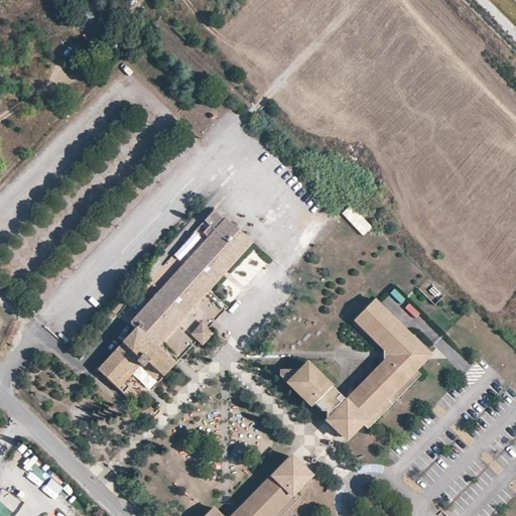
[(351,206),(343,214),(364,235),(372,227),(351,206)]
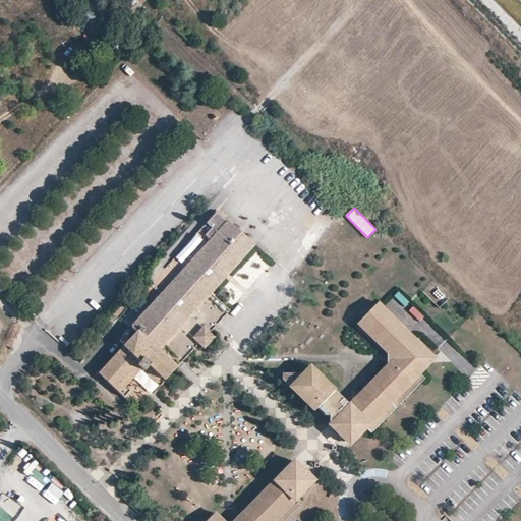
[(165,379),(198,342),(209,332),(229,310),(210,292),(253,244),(216,211),(205,222),(212,228),(206,234),(211,238),(161,293),(151,283),(143,291),(154,301),(132,324),(137,331),(99,372),(123,396),(129,389),(125,386),(122,382),(137,365),(141,368),(143,370),(149,365),(161,375),(165,379)]
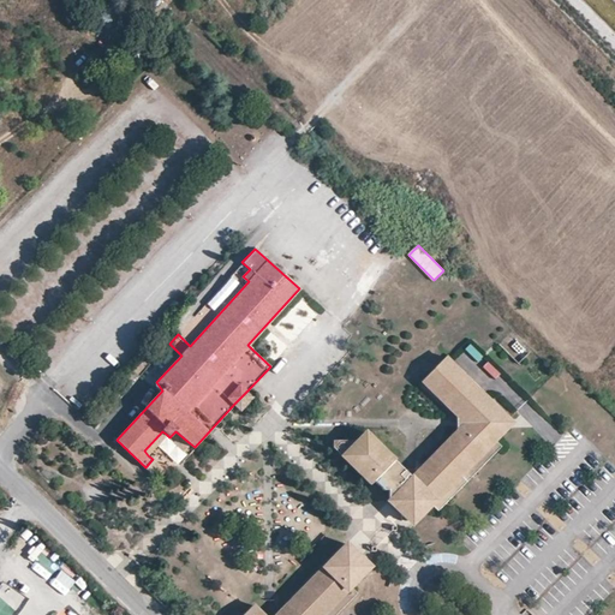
[(412,524),(431,503),(495,440),(508,427),(508,418),(446,358),(422,382),(457,416),(455,422),(455,433),(422,469),(412,467),(402,467),(375,440),(334,440),(333,446),(374,485),(380,481),(384,484),(383,487),(383,489),(384,490),(387,490),(389,490),(389,501),(412,524)]
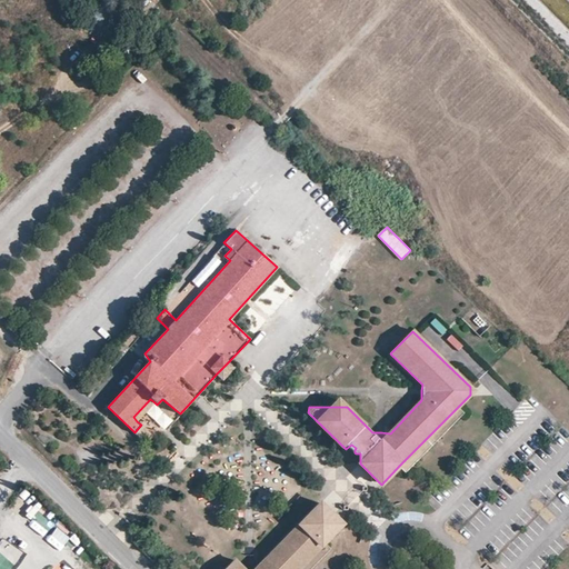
[(228,362),(217,373),(221,378),(233,367),(228,362)]
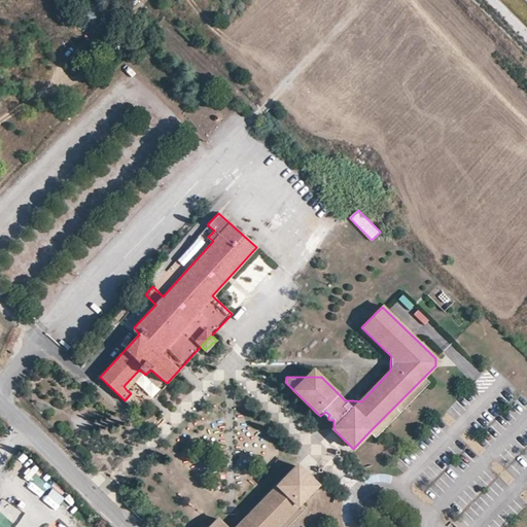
[(127,390),(143,373),(139,370),(124,386),(127,390)]
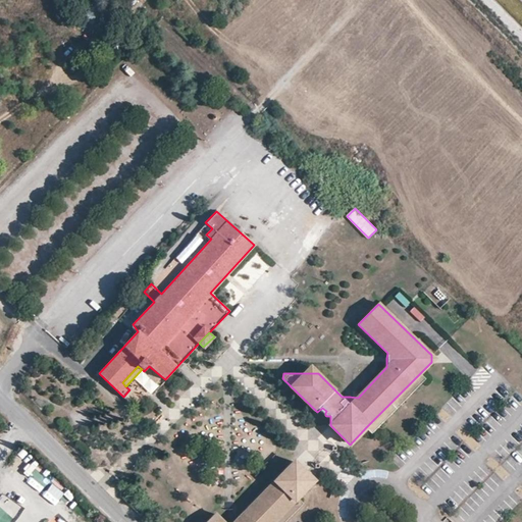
[(149,366),(144,371),(155,382),(161,376),(149,366)]
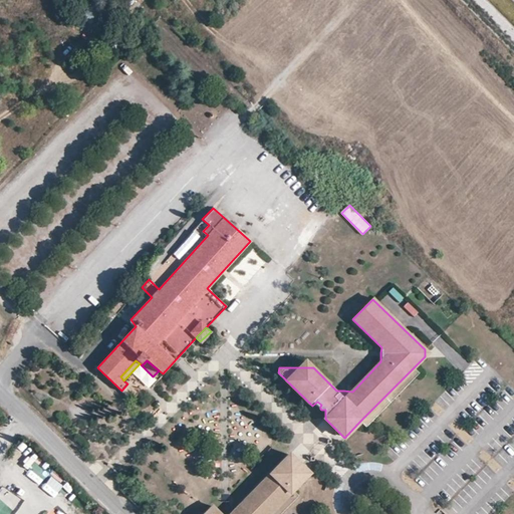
[(414,367),(360,421),(366,426),(419,373),(414,367)]
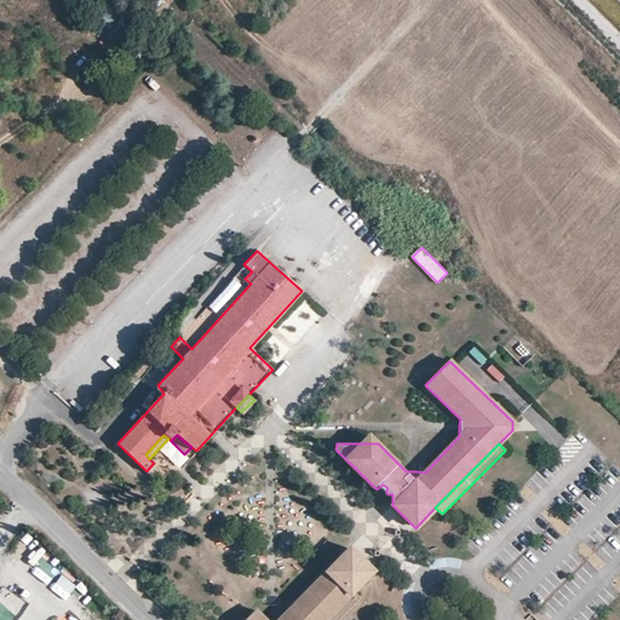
[(154,463),(147,471),(159,482),(166,475),(154,463)]
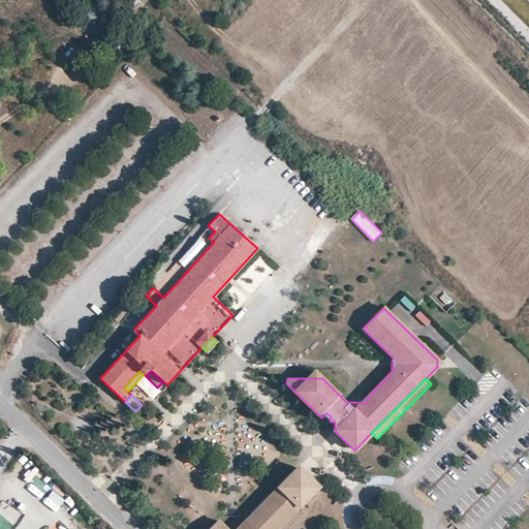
[(253,528),(276,528),(301,504),(318,487),(298,467),(244,521),(250,525),(253,528)]
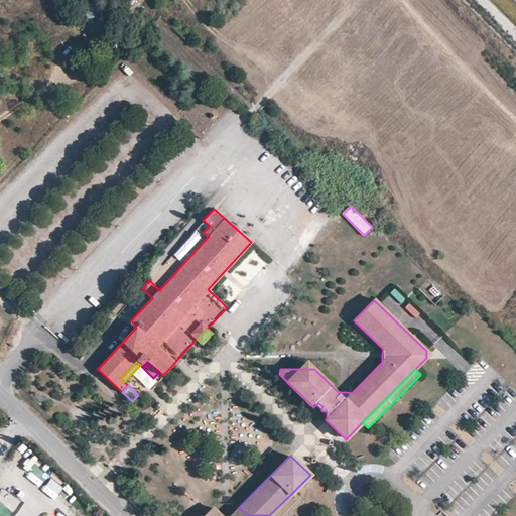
[(293,492),(269,515),(280,515),(299,498),(293,492)]
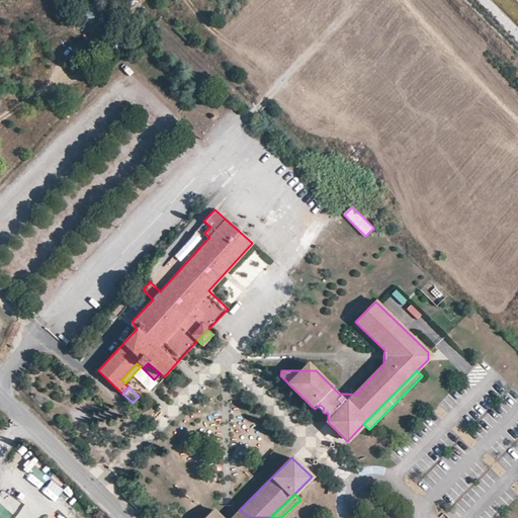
[(146,517),(151,512),(145,506),(139,510),(146,517)]
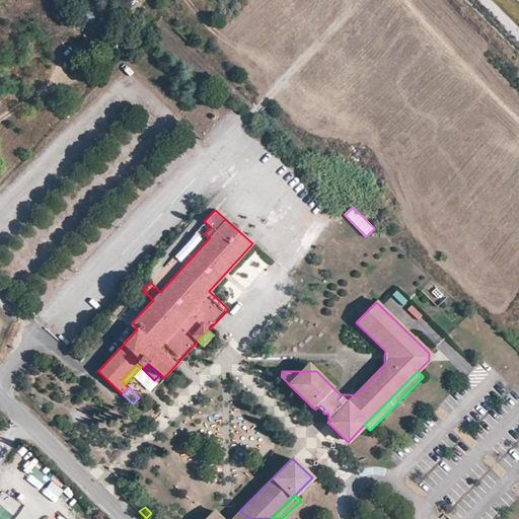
[(213,510),(212,511),(219,518),(248,518),(245,515),(239,511),(232,518),(228,518),(222,518),(213,510)]
